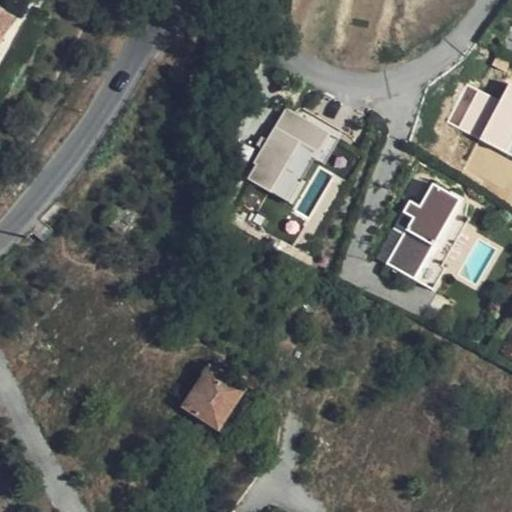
[(0,39),(14,22),(0,10),(0,39)]
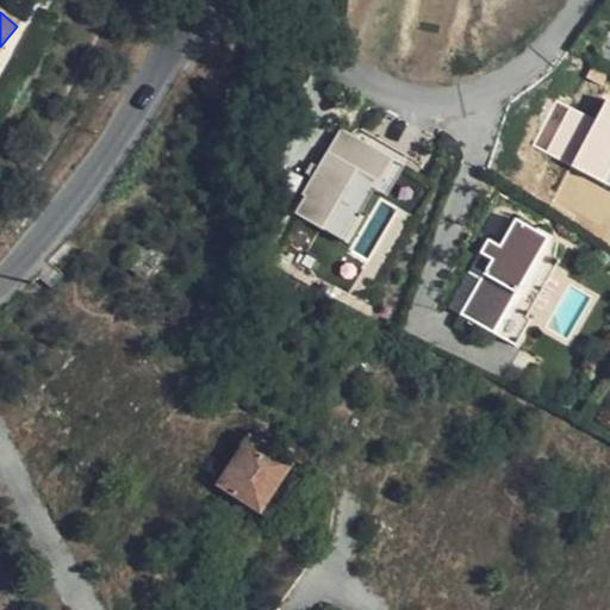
[(609,100),(604,99),(595,119),(556,101),(534,149),(609,184),(609,100)]
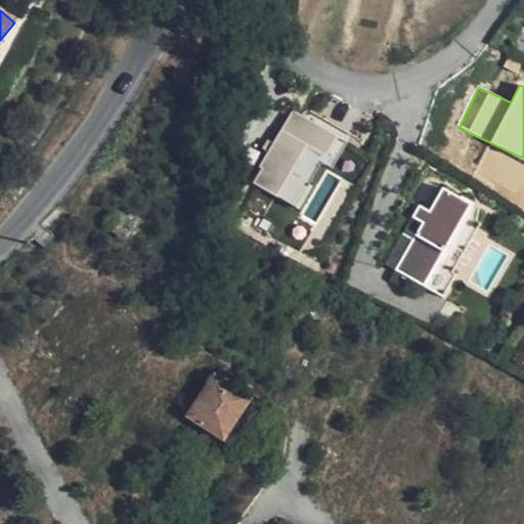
[(296,208),(321,163),(331,169),(346,141),(290,110),(250,181),(296,208)]
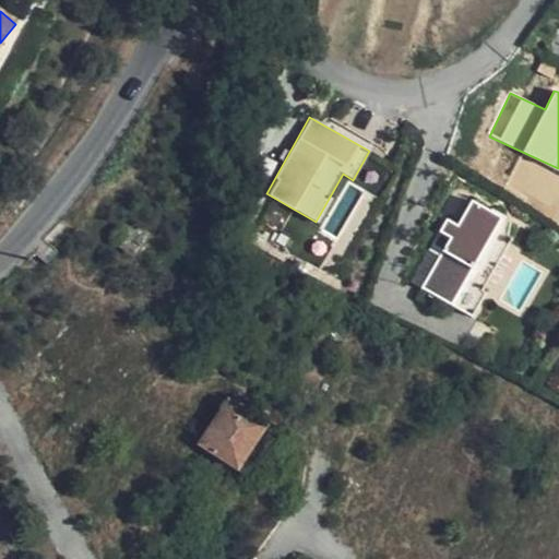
[(472,312),(503,241),(496,238),(506,216),(470,200),(459,223),(442,216),(411,285),(472,312)]
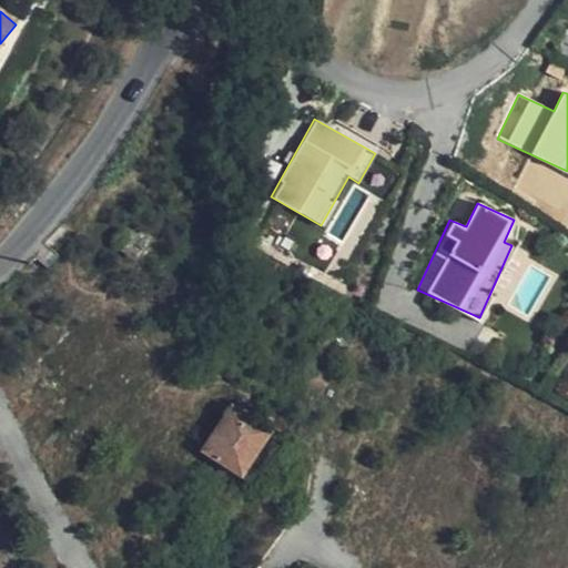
[(241,476),(269,436),(232,412),(204,452),(241,476)]
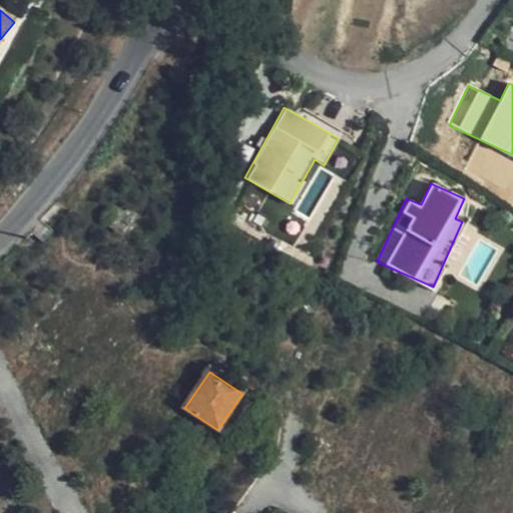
[(0,491),(6,496),(17,479),(3,471),(0,476),(0,491)]
